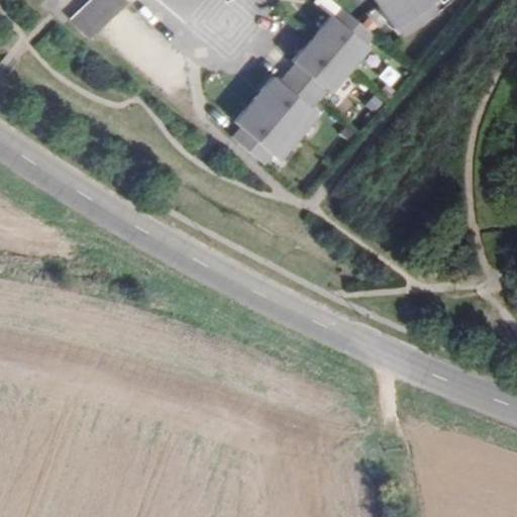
[(89,38),(128,1),(126,0),(90,0),(71,19),(89,38)]
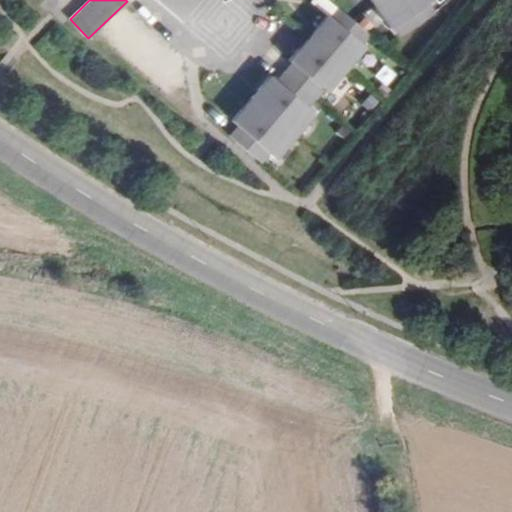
[(379,0),(374,4),(390,27),(393,26),(401,37),(436,13),(428,1),(429,0),(379,0)]
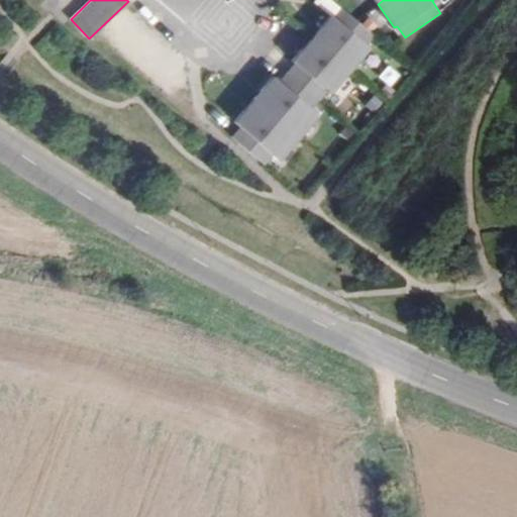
[(311,38),(348,71),(368,48),(366,46),(375,35),(357,21),(341,8),(332,18),(330,17),(319,30),(322,33),(318,38),(315,35),(311,38)]
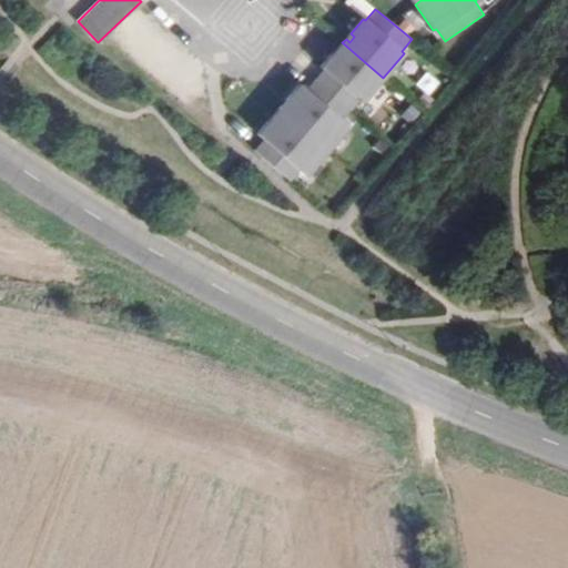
[(363,102),(383,78),(342,42),(338,47),(343,50),(338,56),(334,52),(322,67),(324,69),(315,80),(351,111),(359,100),(363,102)]
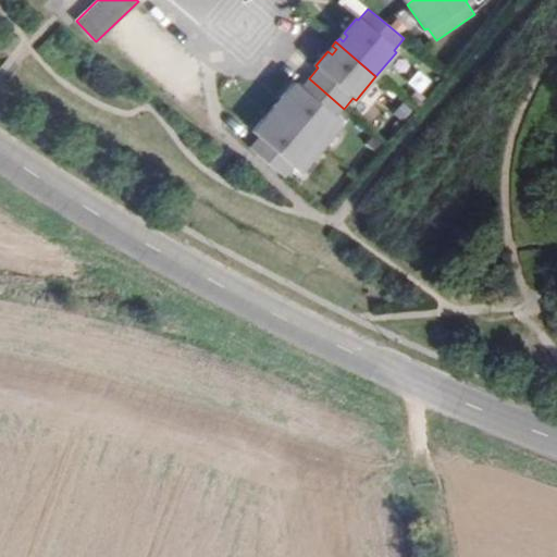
[(344,109),(309,78),(299,89),(294,85),(282,99),(285,102),(281,108),(277,104),(273,108),(320,147),(339,124),(335,120),(344,109)]
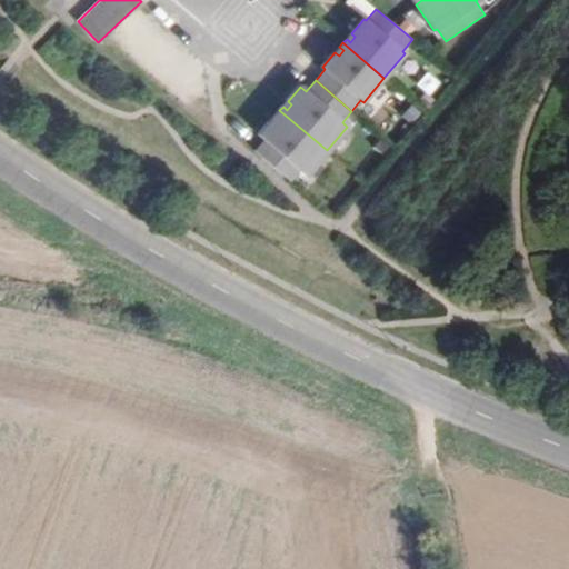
[(306,175),(327,150),(279,110),(276,115),(280,118),(276,123),(271,120),(259,135),(265,140),(255,151),(290,182),(300,170),(306,175)]
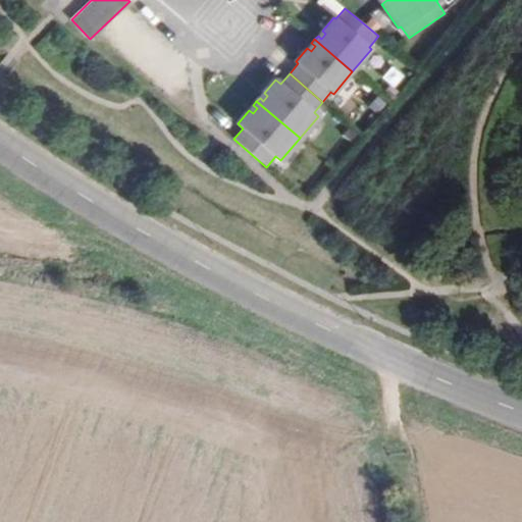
All buildings are outlined.
